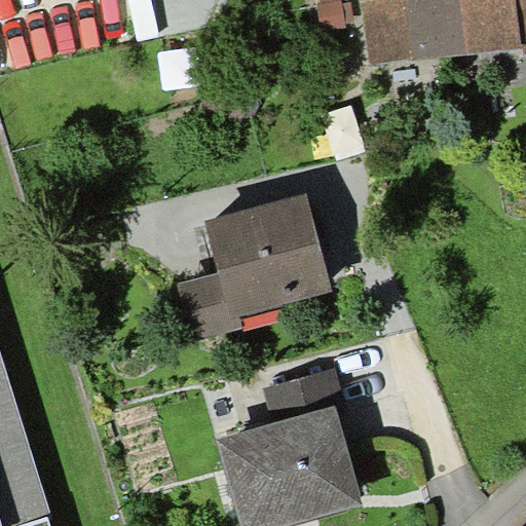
[(358,0),(366,65),(467,52),(460,0),(358,0)]
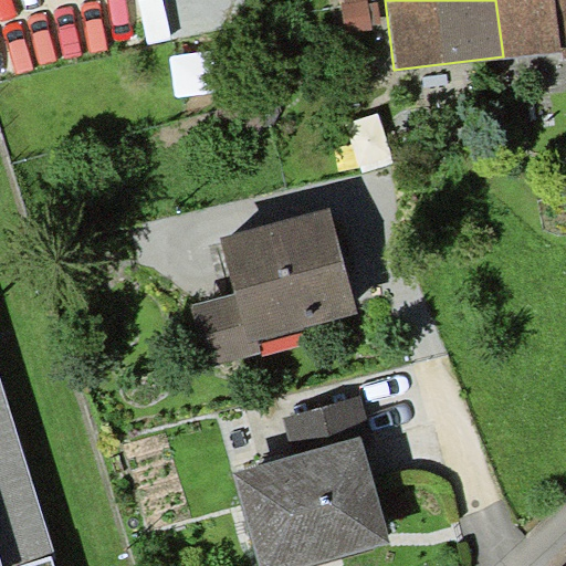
[(559,52),(552,0),(495,0),(503,56),(559,52)]
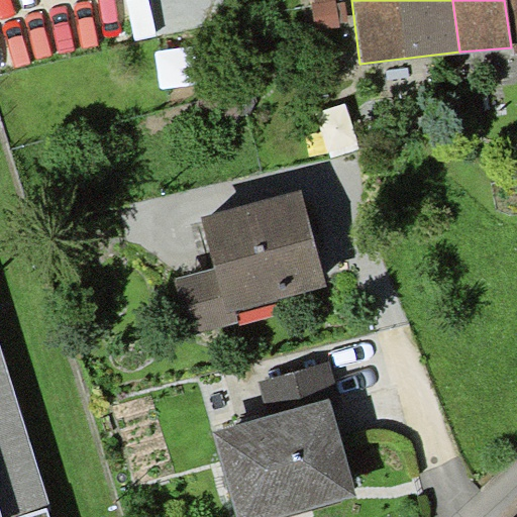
[(516,54),(516,0),(504,0),(511,47),(512,55),(516,54)]
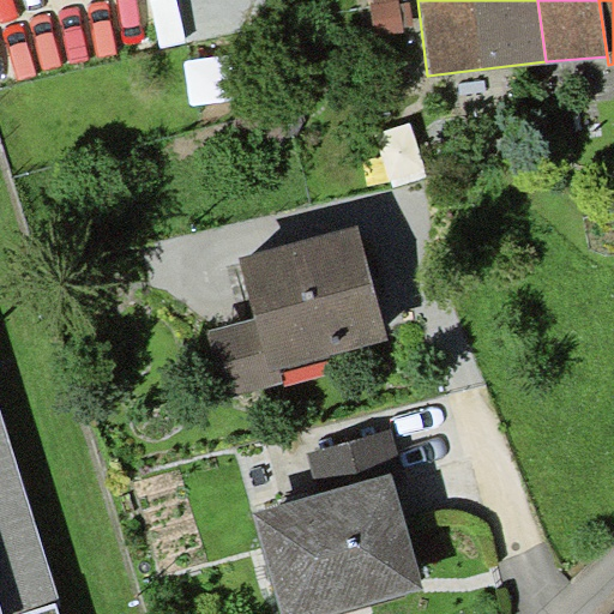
[(359,224),(240,256),(257,317),(271,371),(280,368),(390,338),(359,224)]
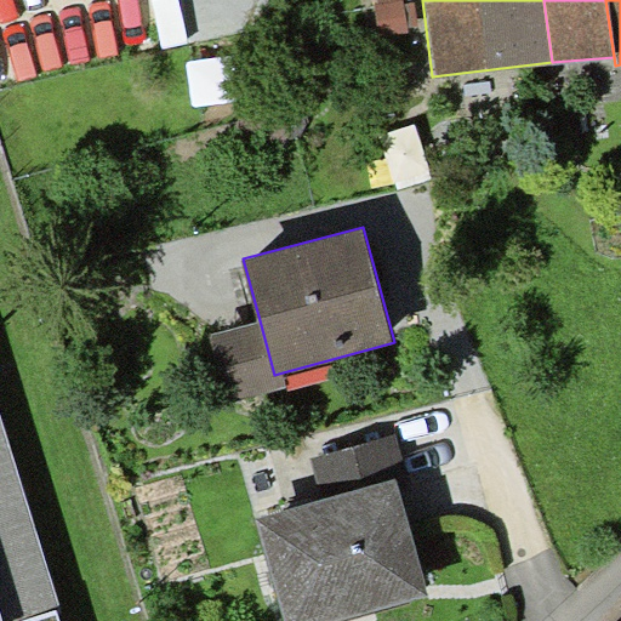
[(274,375),(260,320),(211,334),(229,402),(286,387),(283,372),(274,375)]
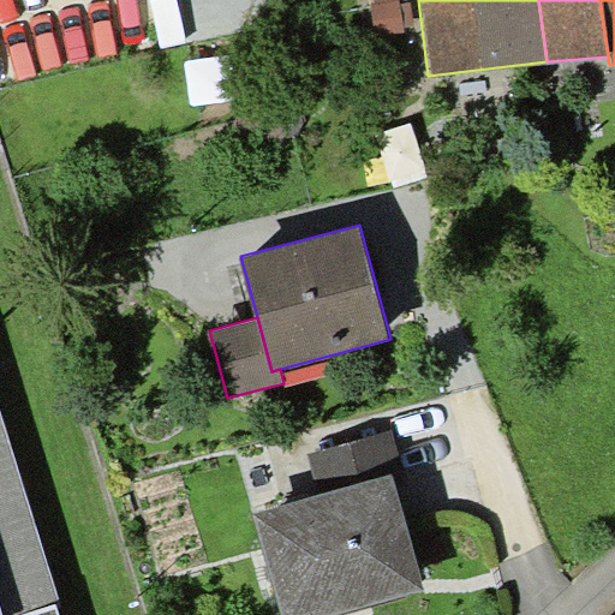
[(0,614),(58,614),(57,608),(64,605),(0,401),(0,614)]
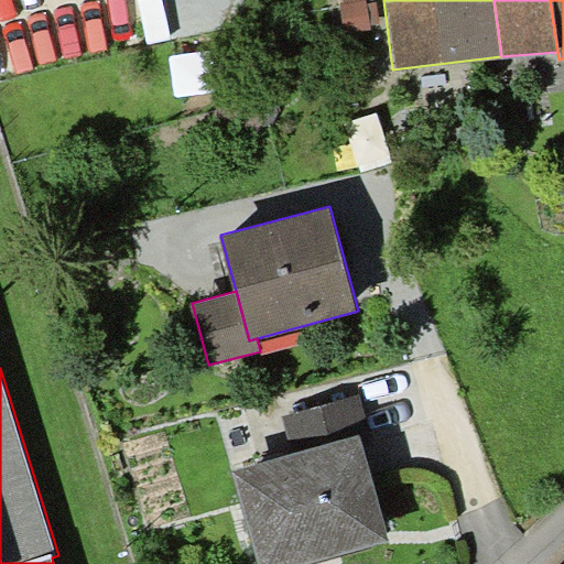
[(358,394),(282,416),(293,454),(360,434),(365,448),(373,446),(358,394)]
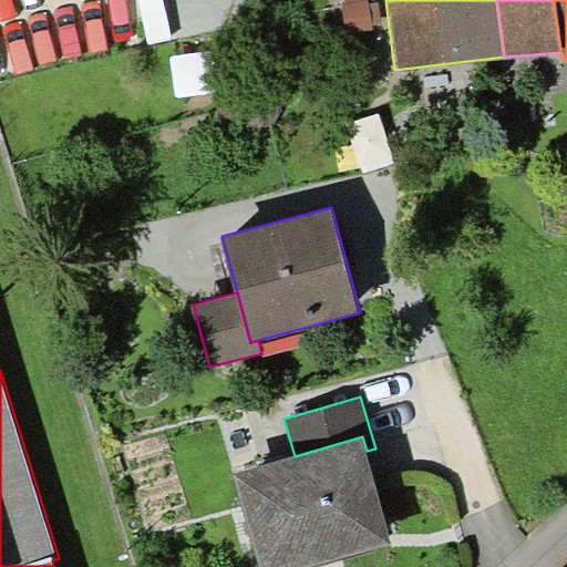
[(295,456),(233,473),(259,566),(307,566),(393,543),(367,451),(362,436),(295,456)]
